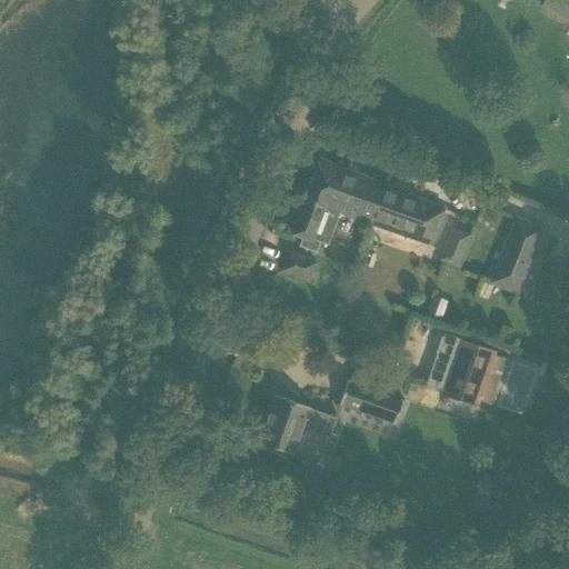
[(382,185),(361,176),(319,160),(291,233),(302,237),(299,247),(316,253),(320,241),(326,243),(338,212),(368,222),(382,185)]
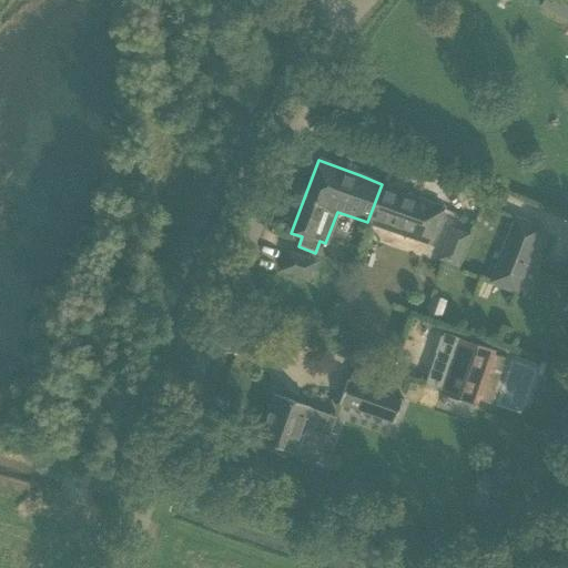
[(442,209),(382,184),(367,222),(428,243),(442,209)]
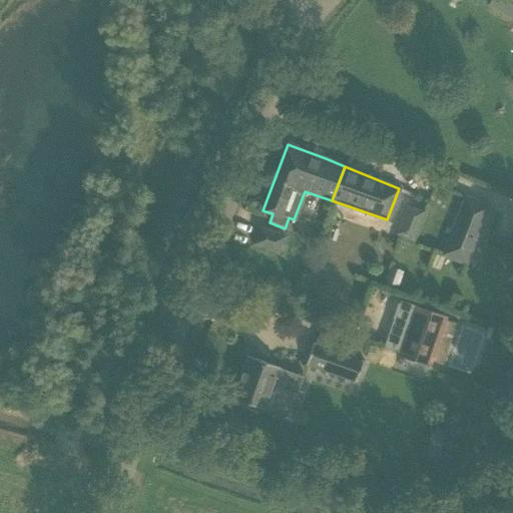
[(464,196),(440,255),(466,267),(490,206),(464,196)]
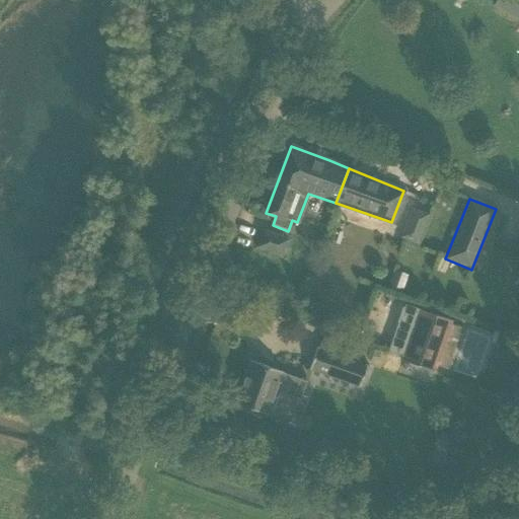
[(409,205),(396,235),(417,243),(429,214),(409,205)]
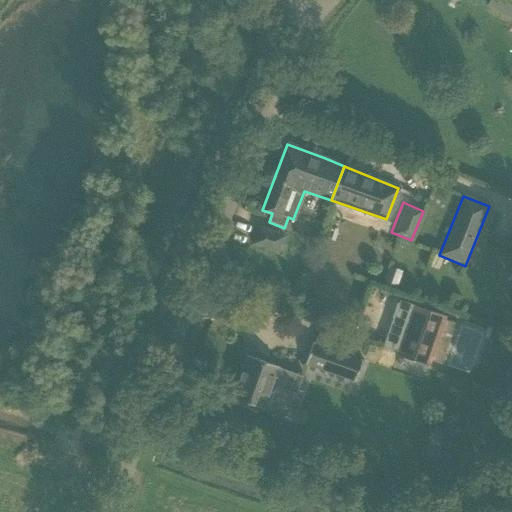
[(253,244),(277,253),(284,236),(259,227),(253,244)]
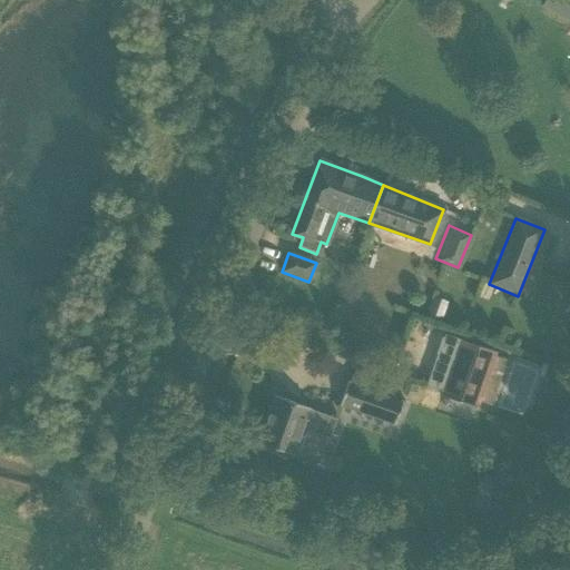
[(433,296),(425,316),(440,322),(446,302),(433,296)]
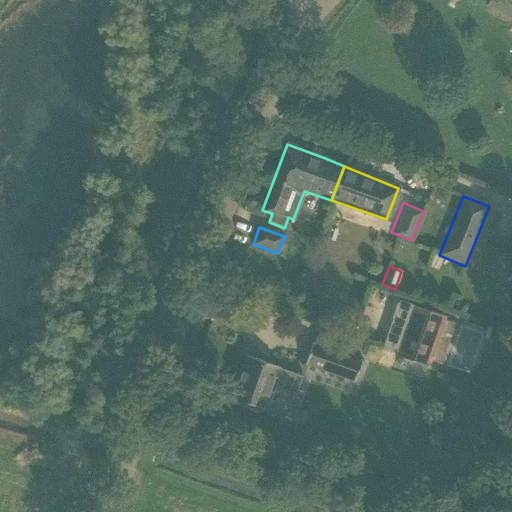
[(287,287),(276,296),(286,307),(297,298),(287,287)]
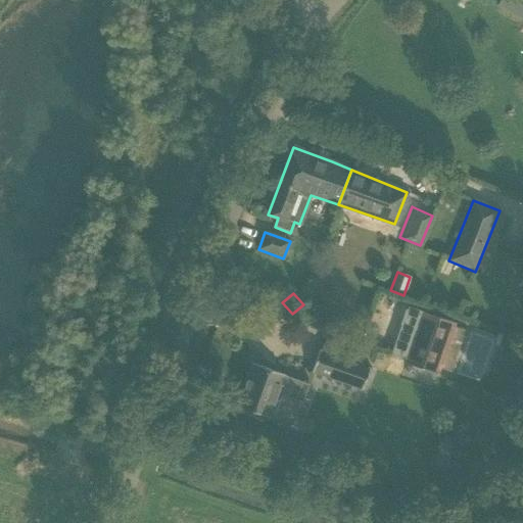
[(408,307),(407,310),(406,310),(399,326),(400,326),(390,353),(407,360),(406,364),(436,374),(454,324),(408,307)]
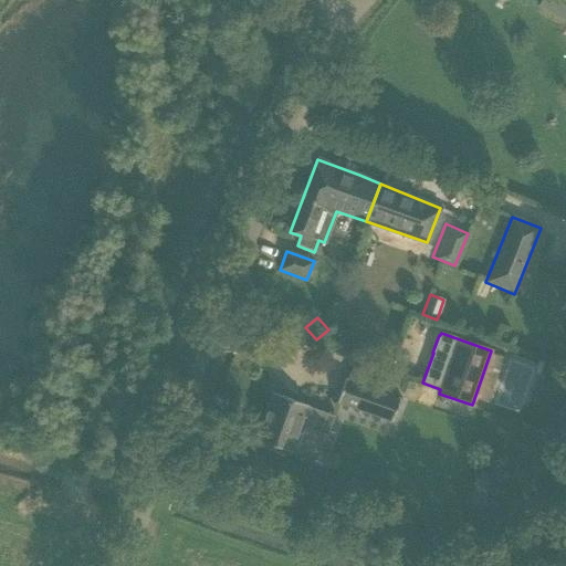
[(352,368),(347,380),(345,379),(337,402),(391,421),(399,399),(375,390),(380,378),(352,368)]
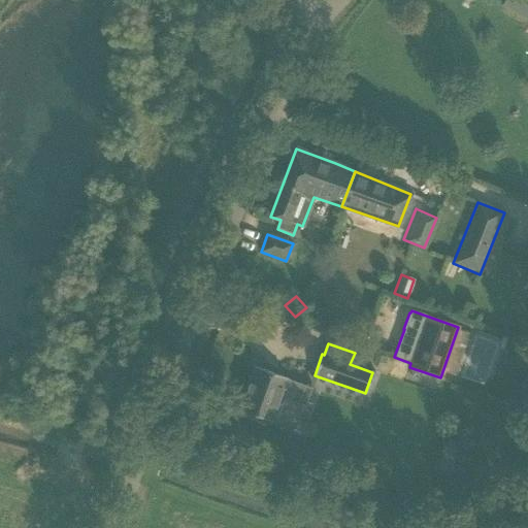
[(287,378),(254,366),(238,409),(242,411),(241,415),(255,420),(256,416),(271,422),(279,397),(305,405),(311,389),(286,380),(287,378)]
